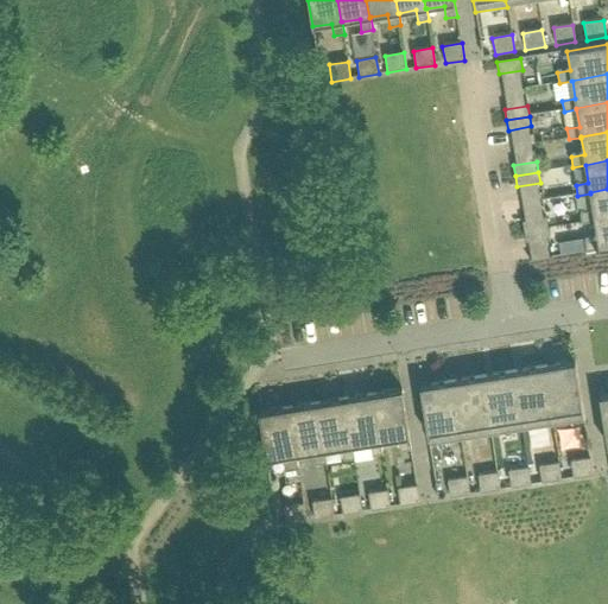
[(581,213),(582,223),(595,222),(595,221),(607,218),(607,189),(590,192),(590,194),(593,211),(581,213)]
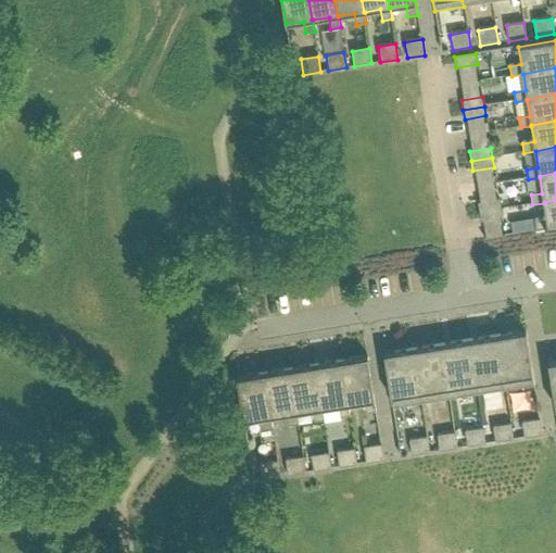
[(500,199),(478,203),(479,212),(501,209),(500,199)]
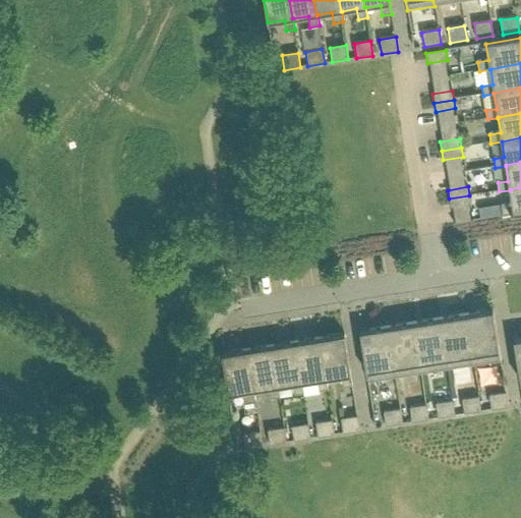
[(503,216),(520,213),(520,187),(510,189),(510,190),(512,205),(501,207),(503,215),(503,216)]
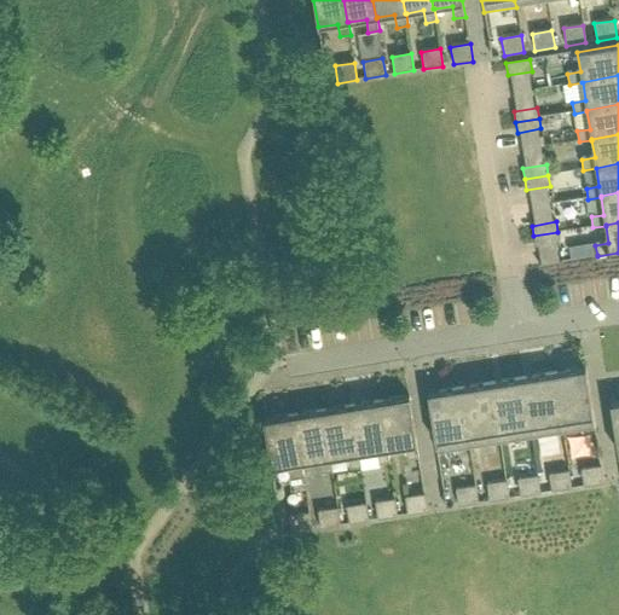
[(536,247),(559,243),(557,232),(533,236),(536,247)]
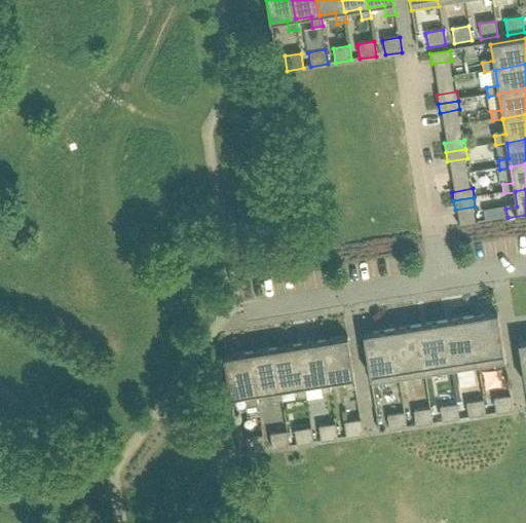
[(505,365),(497,314),(470,319),(478,369),(505,365)]
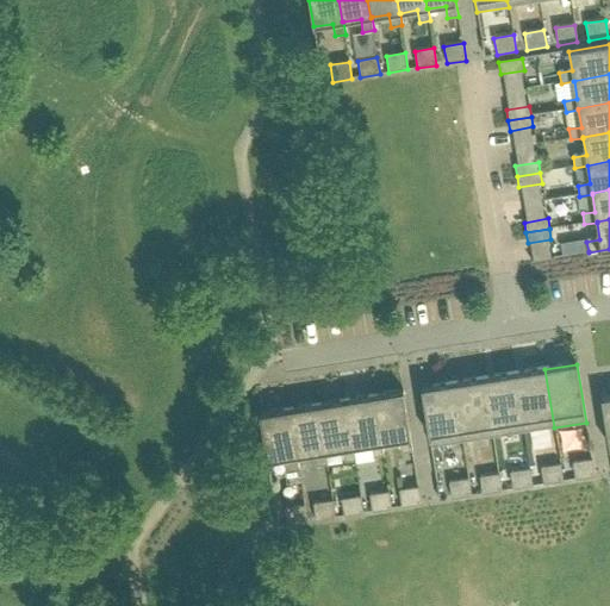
[(545,369),(515,374),(524,432),(554,428),(545,369)]
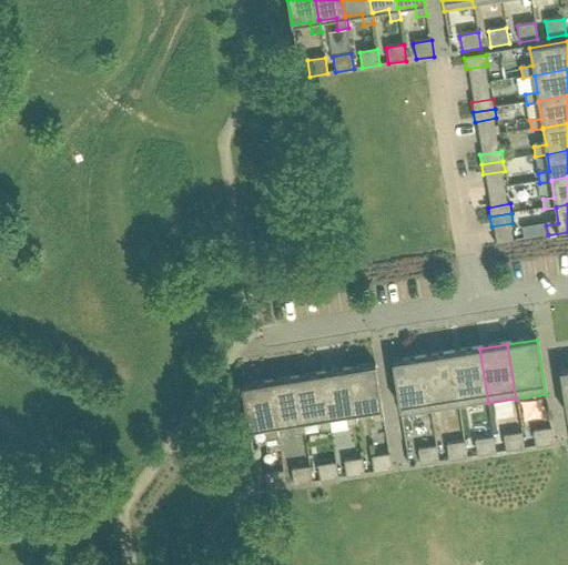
[(459,407),(488,403),(479,349),(450,353),(459,407)]
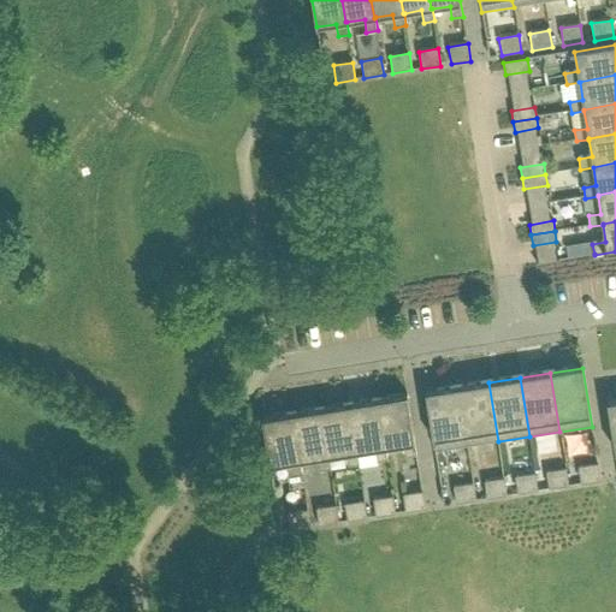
[(489,382),(457,387),(467,446),(498,441),(489,382)]
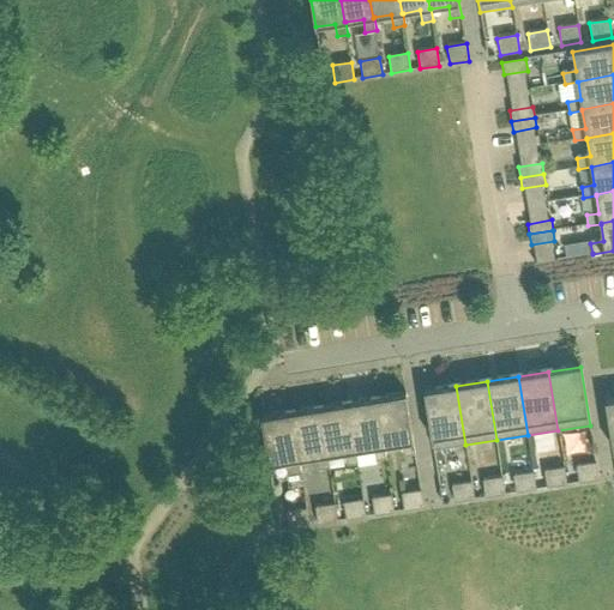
[(433,450),(465,445),(456,386),(425,391),(433,450)]
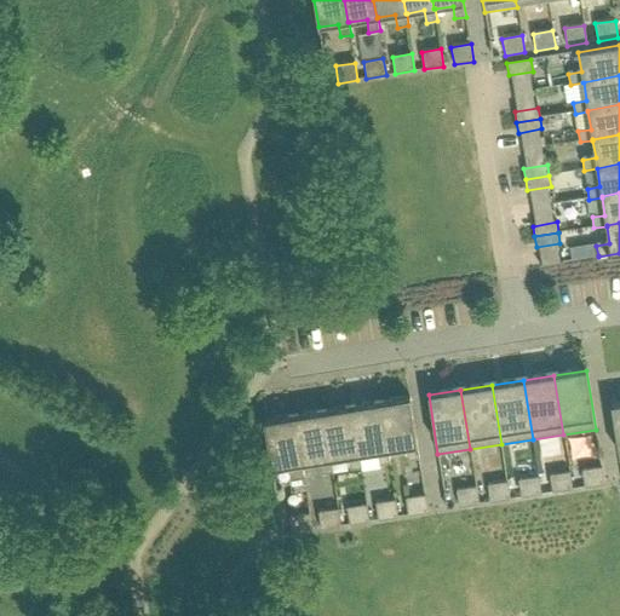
[(419,459),(409,398),(380,403),(388,450),(389,450),(406,448),(408,460),(419,459)]
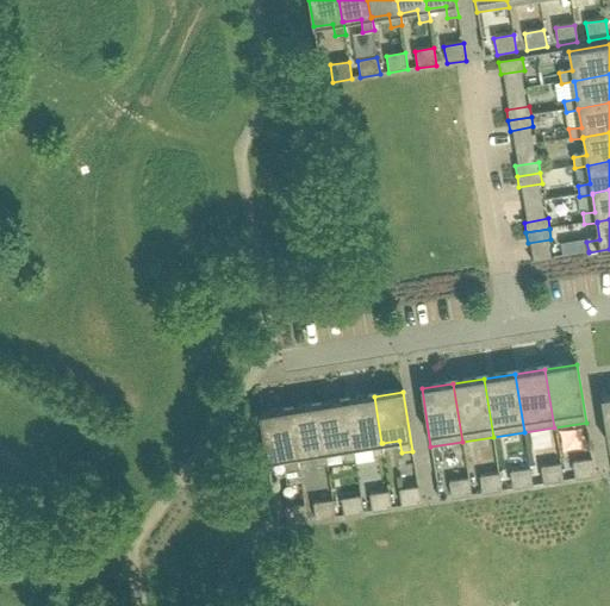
[(373,457),(384,456),(383,443),(381,443),(374,397),(346,401),(353,448),(354,448),(372,444),(373,457)]
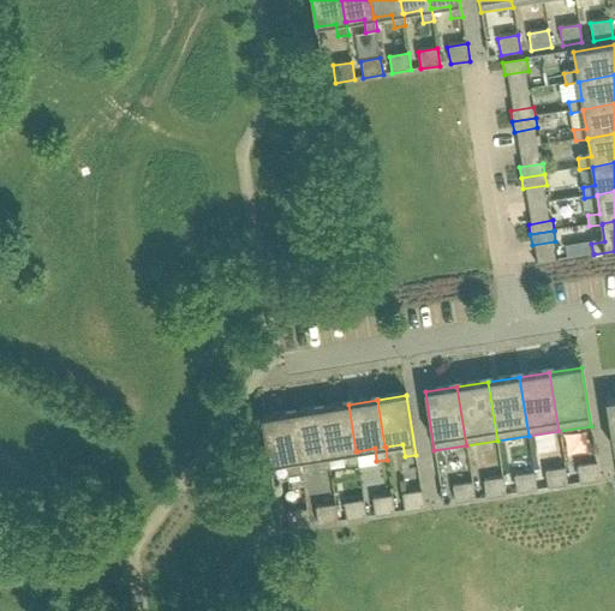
[(348,466),(359,463),(357,451),(356,451),(348,405),(320,408),(328,456),(346,453),(348,466)]
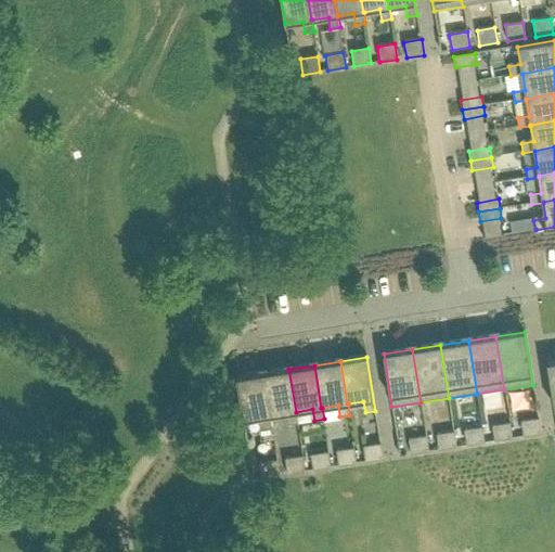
[(296,412),(288,369),(263,373),(270,415),(286,413),(288,425),(298,423),(296,412)]
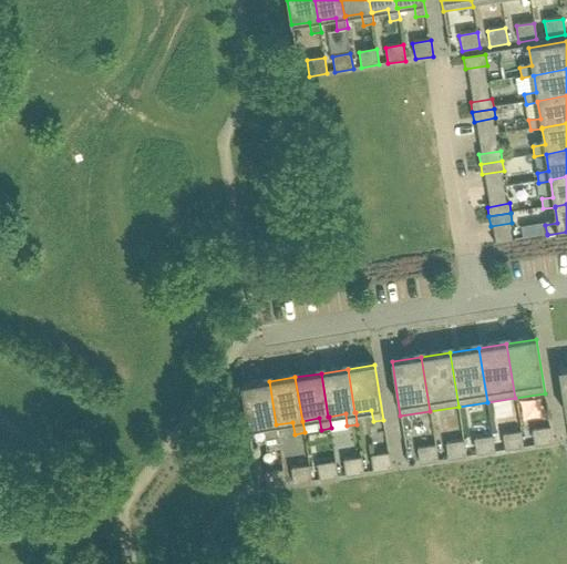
[(268,439),(278,437),(276,424),(269,381),(241,386),(248,429),(266,427),(268,439)]
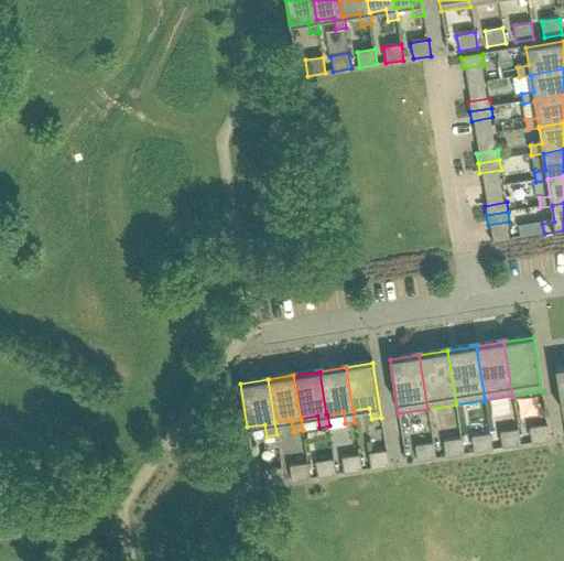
[(548,425),(546,425),(530,429),(532,444),(550,441),(548,425)]
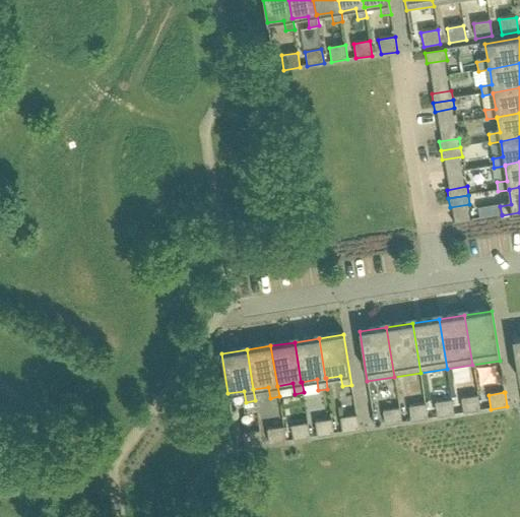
[(463,413),(479,411),(477,396),(461,399),(463,413)]
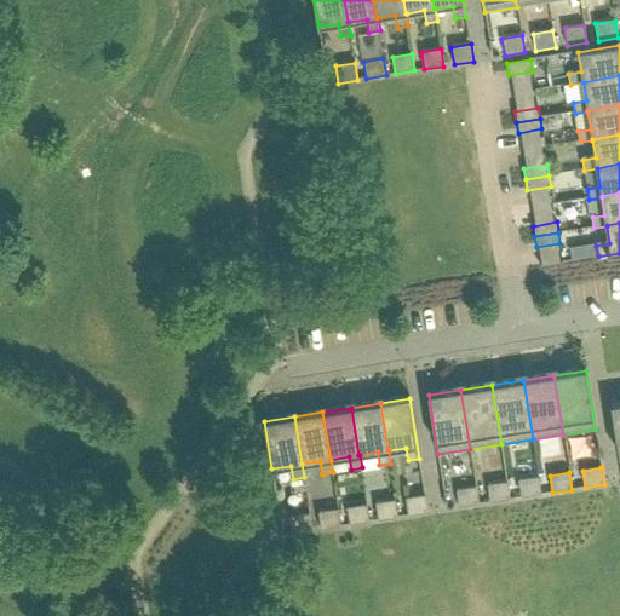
[(521,498),(541,495),(538,477),(518,481),(521,498)]
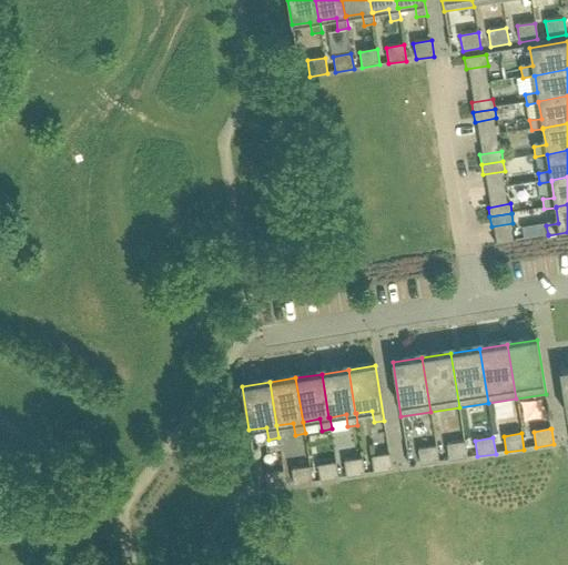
[(449,461),(467,458),(465,442),(447,445),(449,461)]
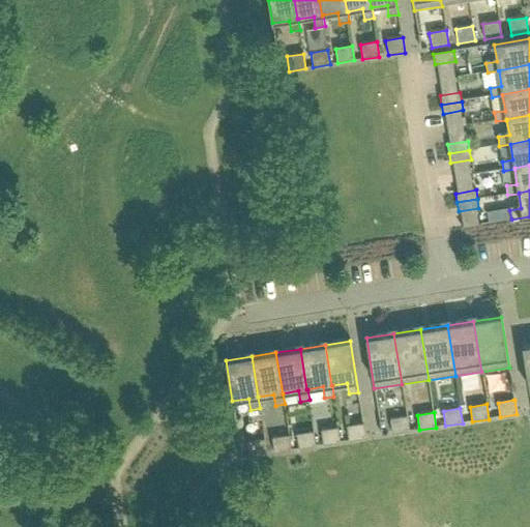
[(392,434),(409,432),(407,416),(390,419),(392,434)]
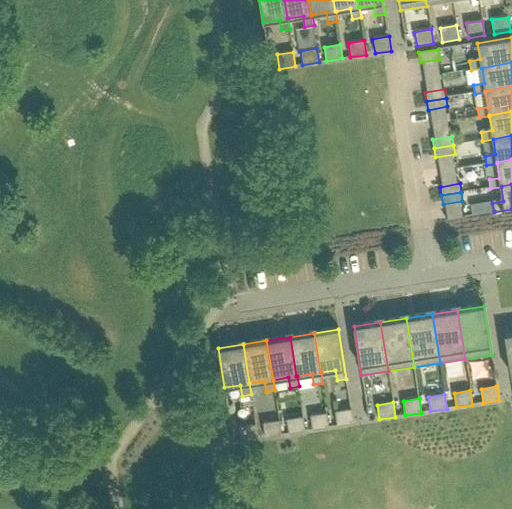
[(351,409),(335,412),(337,426),(353,424),(351,409)]
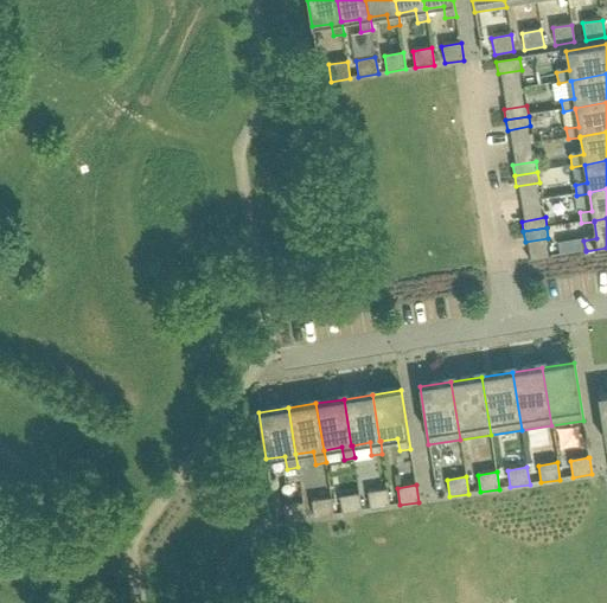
[(387,489),(368,493),(370,510),(390,506),(387,489)]
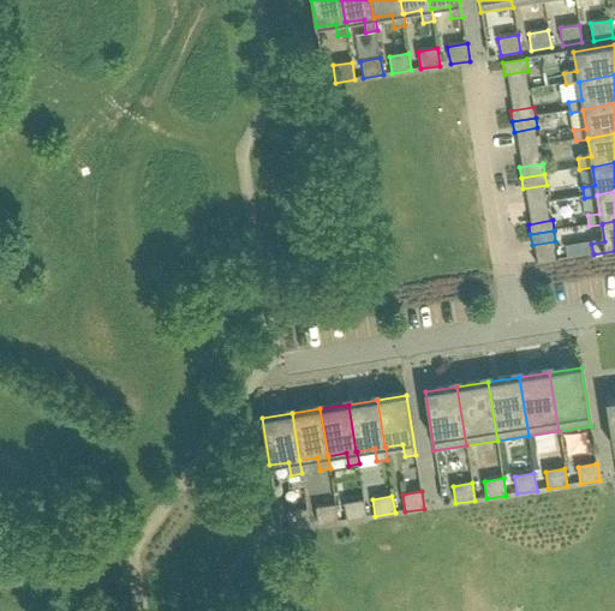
[(364,501),(344,504),(347,521),(366,517),(364,501)]
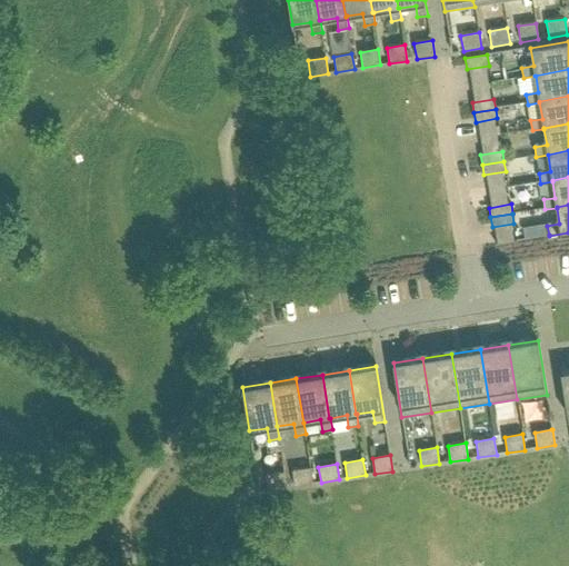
[(310,468),(292,470),(295,487),(312,484),(310,468)]
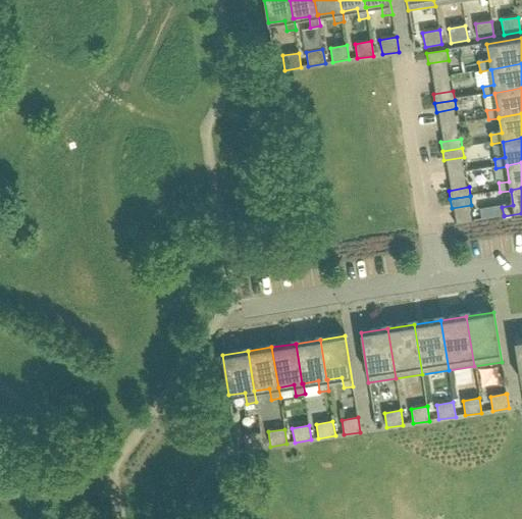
[(260,433),(244,435),(246,450),(263,448),(260,433)]
